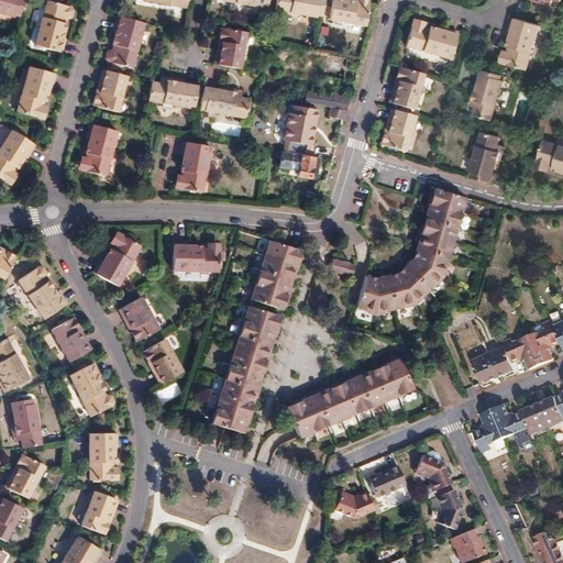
[(14,10),(20,11),(23,0),(0,0),(0,8),(13,12),(14,10)]
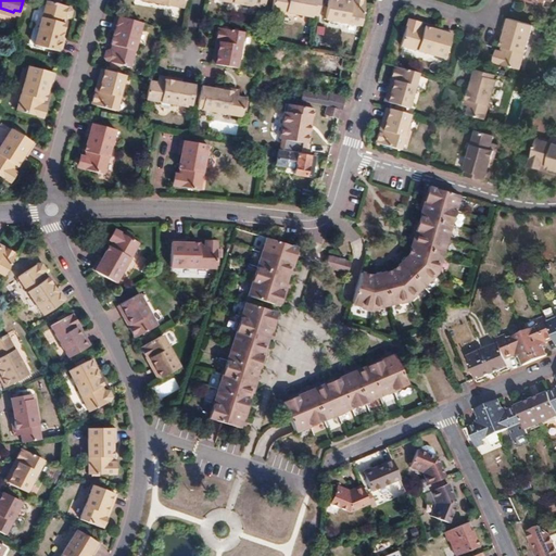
[(60,0),(46,0),(35,40),(60,48),(64,34),(61,33),(65,20),(61,17),(62,13),(64,14),(66,14),(70,12),(72,8),(67,2),(60,0)]
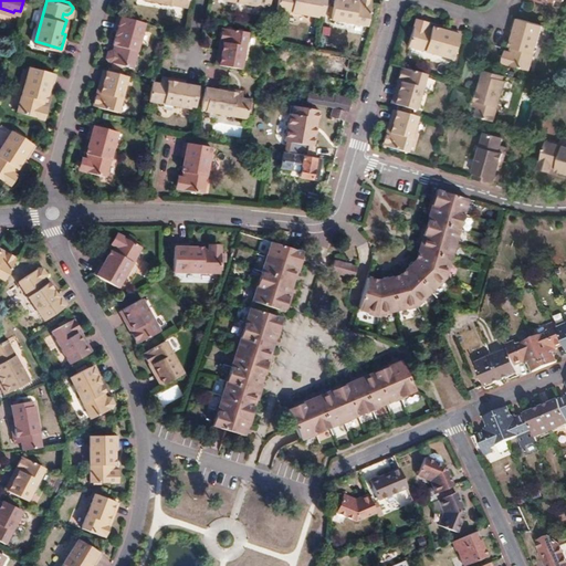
[(321,13),(325,13),(326,0),(280,0),(279,7),(321,16),(321,13)]
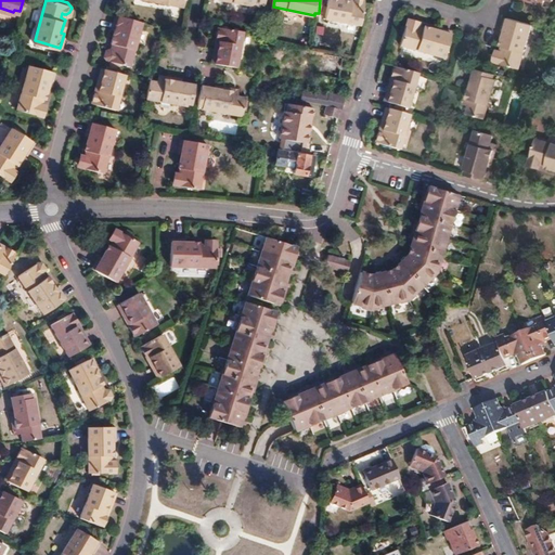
[(348,0),(330,0),(327,17),(362,25),(368,1),(364,0),(352,0),(353,1),(348,0)]
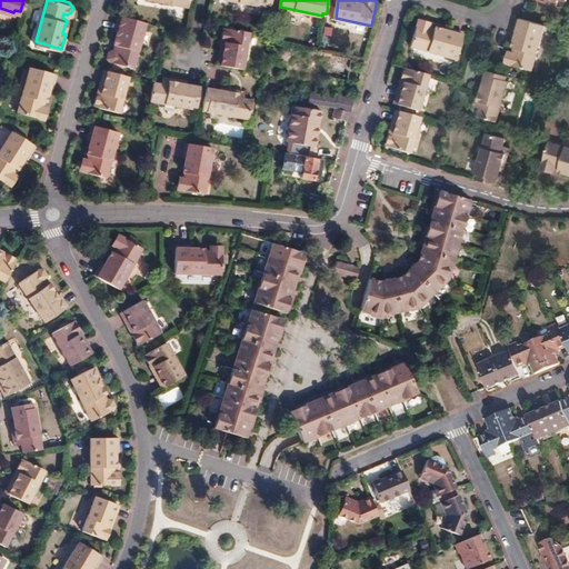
[(147,20),(120,13),(116,28),(119,29),(115,42),(119,43),(118,48),(116,48),(110,50),(108,55),(113,60),(132,66),(147,20)]
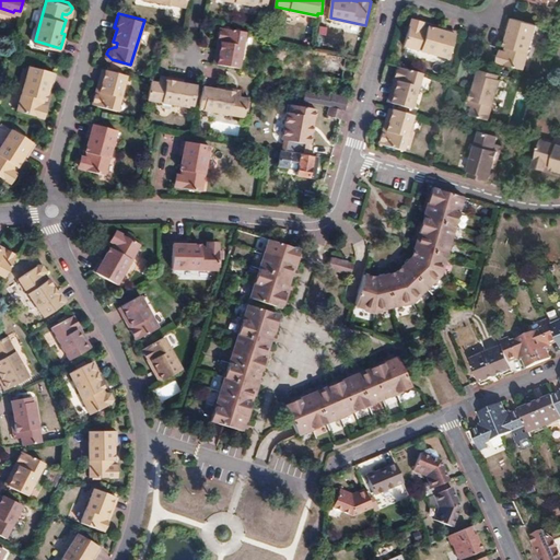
[(536,24),(518,20),(510,18),(505,32),(509,33),(504,46),(509,47),(508,51),(505,51),(500,54),(499,58),(502,62),(523,69),(536,24)]
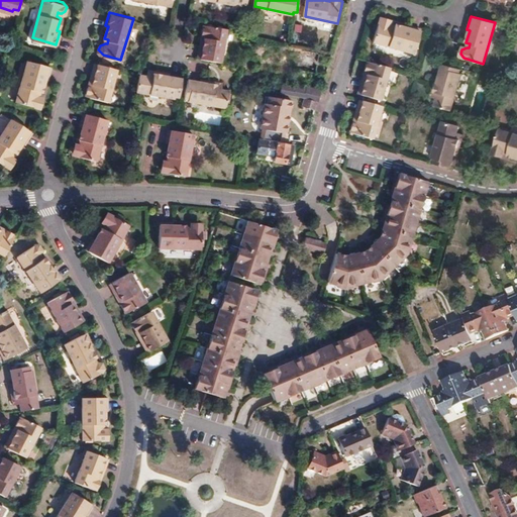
[(378,23),(372,43),(412,55),(419,30),(406,26),(405,29),(392,26),(391,29),(388,28),(388,26),(386,21),(381,19),(378,23)]
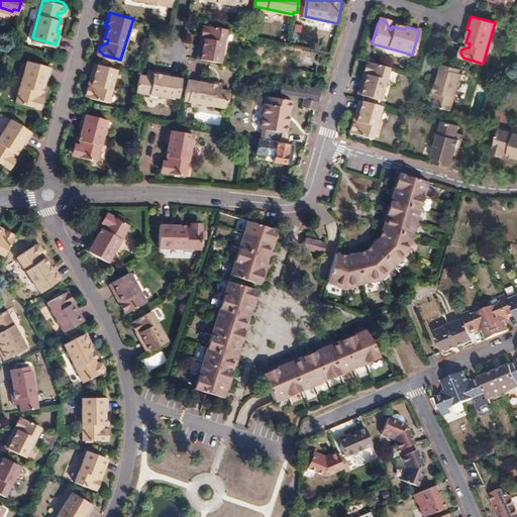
[(205,37),(201,57),(220,61),(227,28),(205,23),(202,36),(205,37)]
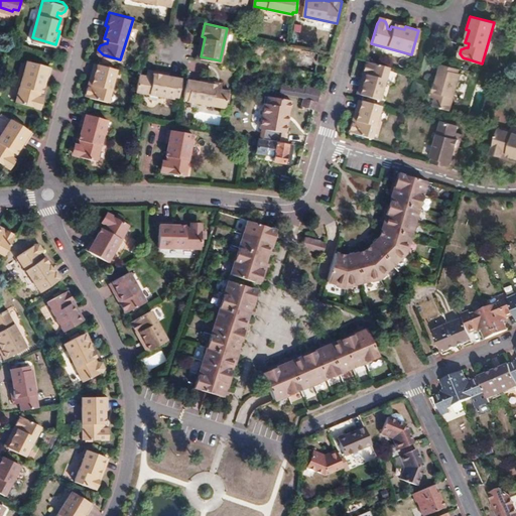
[(26,57),(15,98),(34,104),(39,102),(41,97),(38,94),(36,93),(37,88),(40,89),(44,77),(46,77),(50,65),(26,57)]
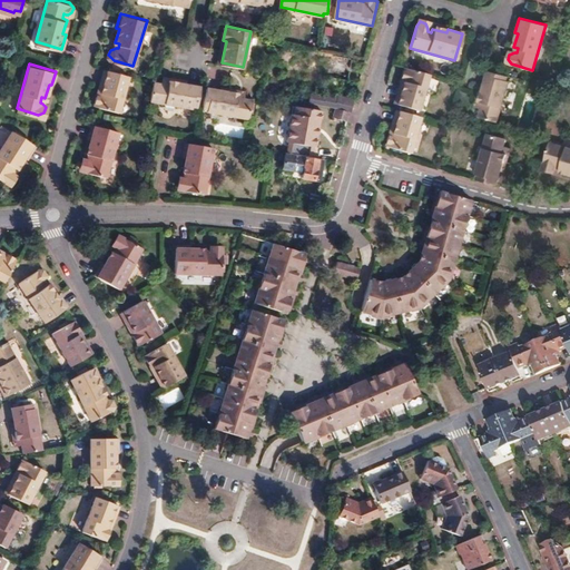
[(425,72),(401,66),(397,80),(400,81),(394,101),(402,104),(414,108),(425,72)]
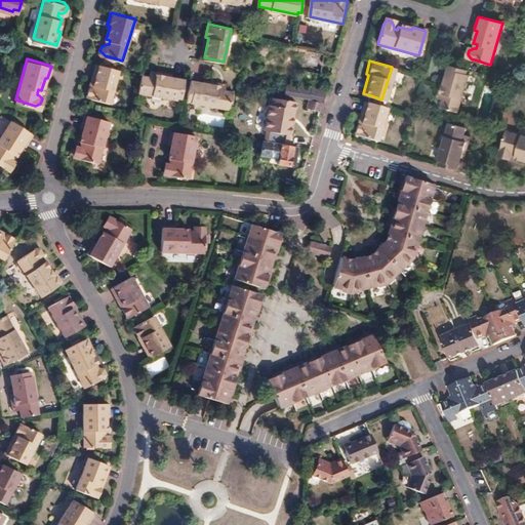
[(122,68),(103,63),(95,82),(93,81),(89,94),(112,102),(122,68)]
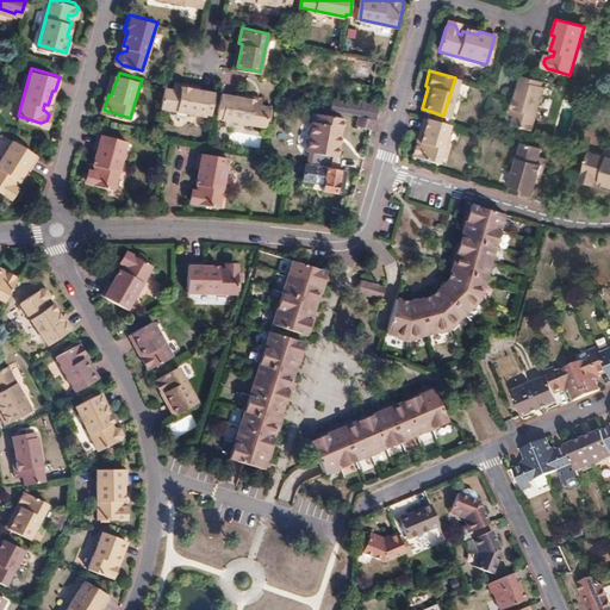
[(537,80),(528,79),(521,101),(518,100),(516,110),(518,111),(516,118),(521,119),(518,126),(537,131),(549,88),(547,88),(548,82),(537,80)]
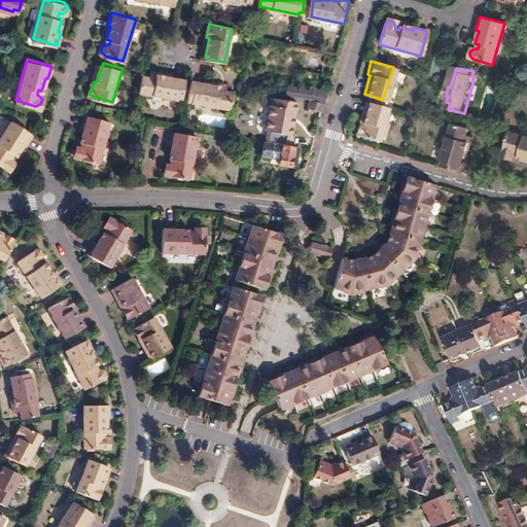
[(142,74),(139,91),(178,99),(178,96),(182,97),(185,79),(165,75),(165,72),(157,71),(156,73),(150,72),(149,76),(142,74)]
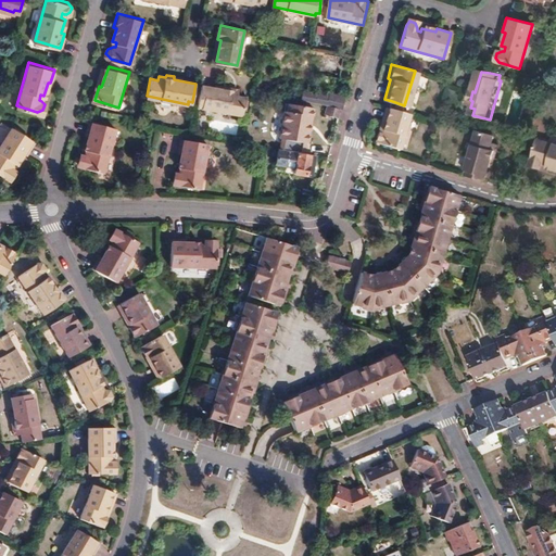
[(201,85),(198,103),(202,104),(202,108),(242,115),(247,98),(238,97),(239,92),(232,91),(232,88),(224,87),(224,89),(201,85)]
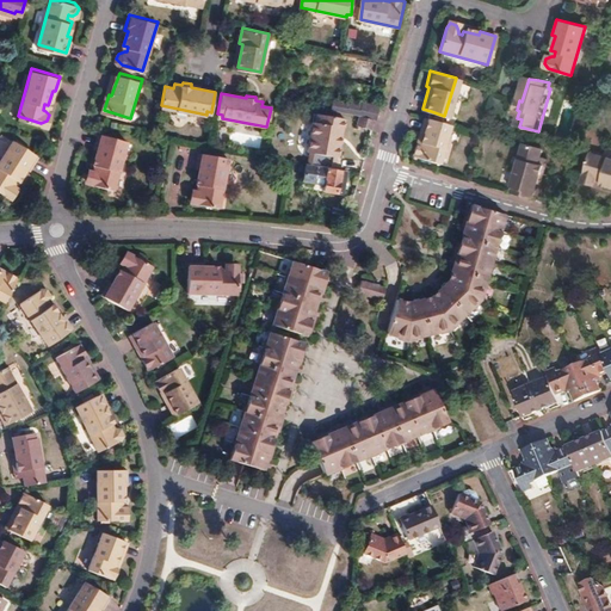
[(333,102),(332,110),(359,116),(375,121),(378,107),(360,103),(360,105),(349,104),(347,104),(333,102)]
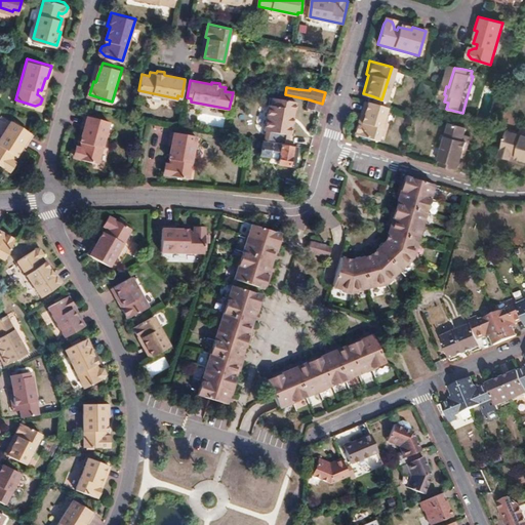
[(265,140),(282,144),(286,145),(287,135),(290,136),(291,125),(289,124),(291,116),(293,117),(295,103),(271,97),(270,107),(268,106),(264,131),(266,131),(265,140)]
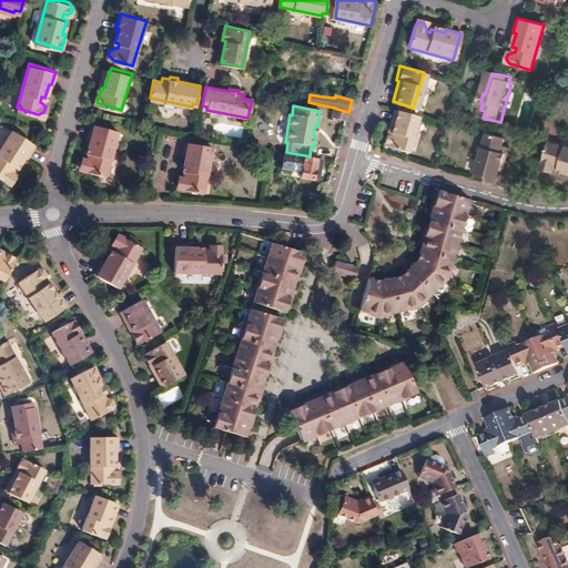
[(348,112),(334,108),(332,117),(346,121),(348,112)]
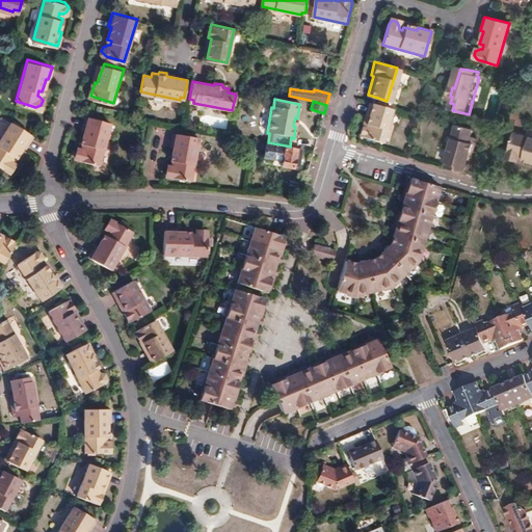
[(389,108),(369,102),(363,123),(360,122),(356,134),(378,141),(389,108)]
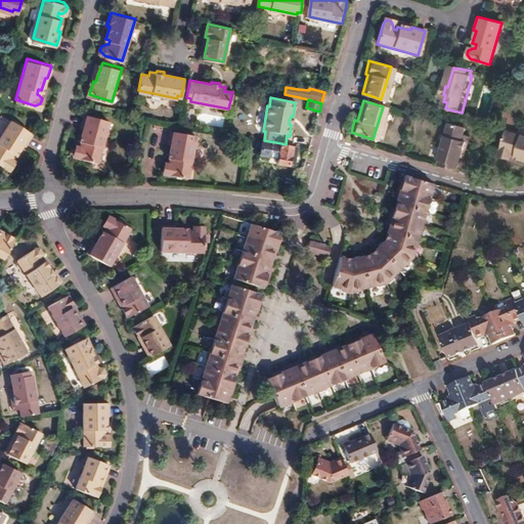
[(79,149),(78,155),(101,160),(112,123),(88,117),(84,129),(86,130),(83,143),(86,143),(85,148),(83,148),(79,149)]
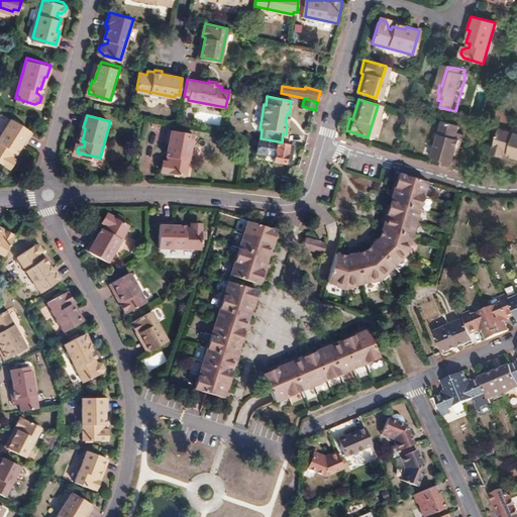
[(6,116),(0,125),(0,163),(6,163),(9,159),(7,154),(5,152),(7,148),(10,150),(17,140),(19,141),(26,129),(6,116)]
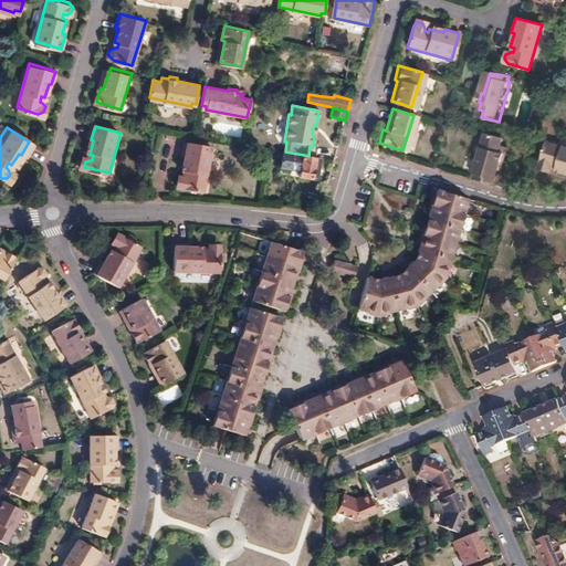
[(485,130),(472,170),(475,170),(473,175),(492,180),(499,159),(502,160),(505,152),(502,150),(503,144),(499,143),(501,135),(485,130)]
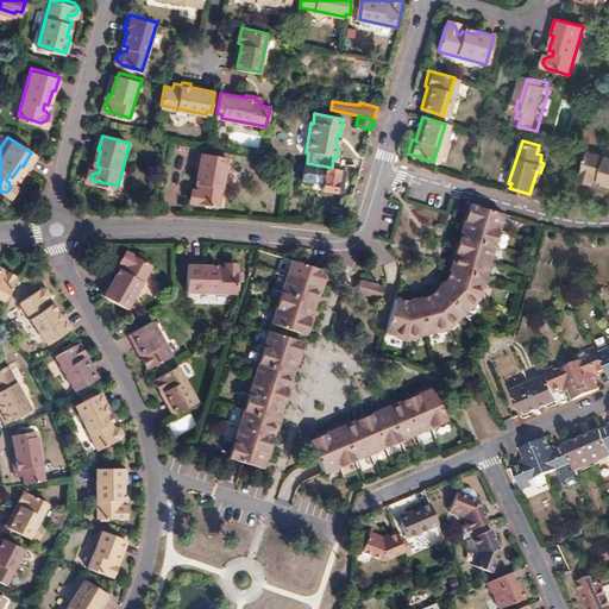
[(188,190),(187,198),(215,203),(219,182),(224,158),(223,157),(195,152),(193,167),(195,167),(193,181),(198,182),(196,188),(193,187),(188,190)]
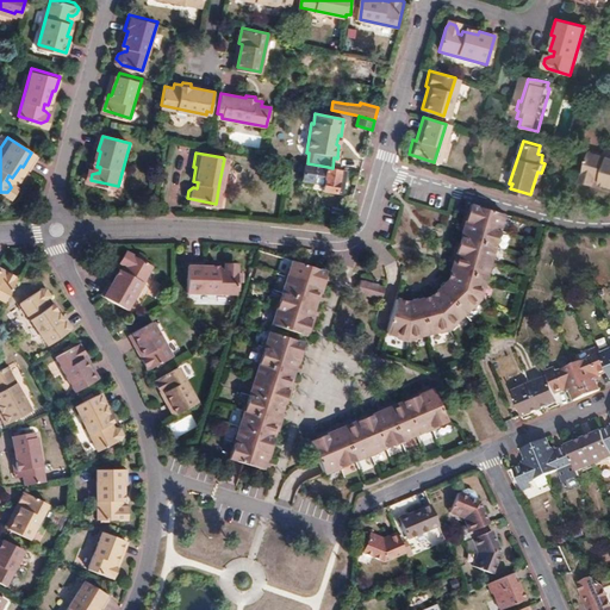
[(609,159),(589,153),(583,175),(584,181),(590,184),(596,179),(597,179),(601,180),(599,184),(601,184),(609,186),(609,159)]
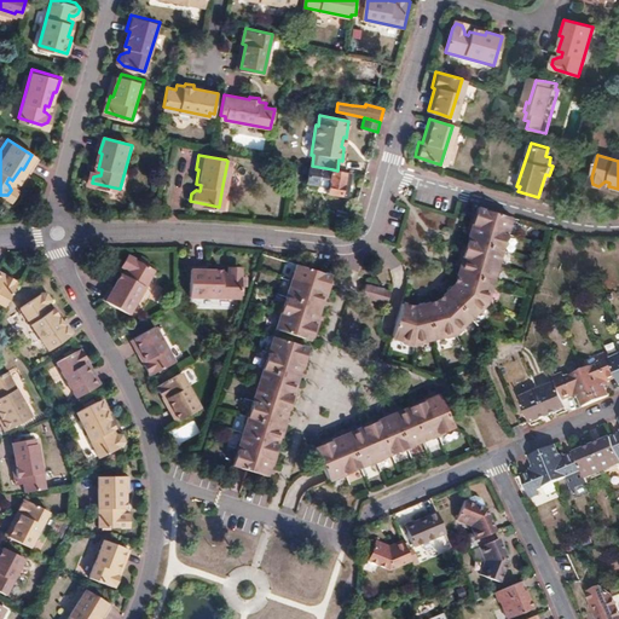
[(312,166),(308,165),(306,184),(328,187),(328,192),(346,196),(351,175),(331,171),(333,169),(312,166)]
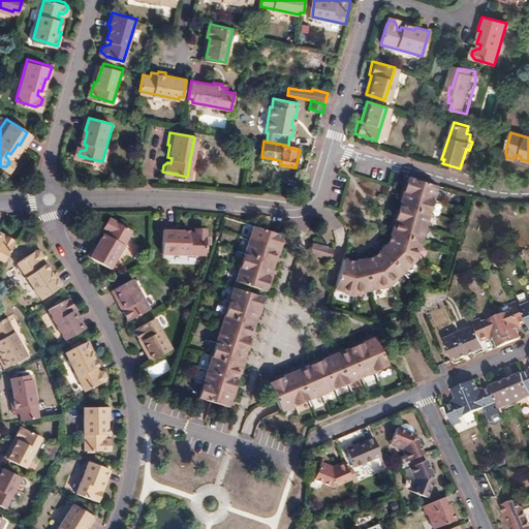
[(102,161),(79,156),(82,161),(100,166),(102,161)]
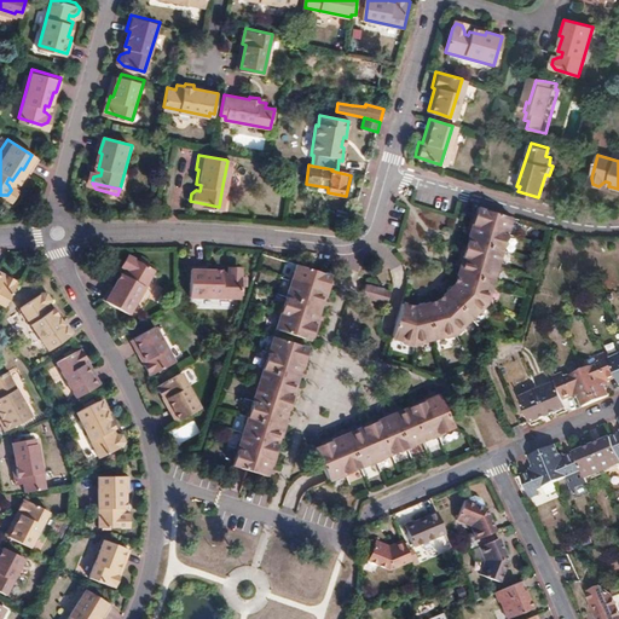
[(473,224),(508,235),(513,219),(476,208),(473,224)]
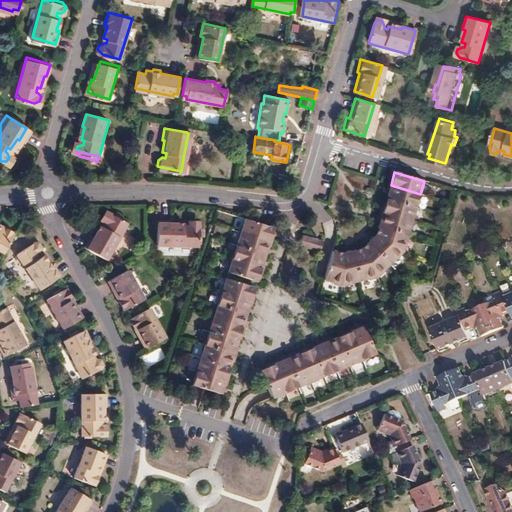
[(387,199),(416,207),(420,194),(391,185),(387,199)]
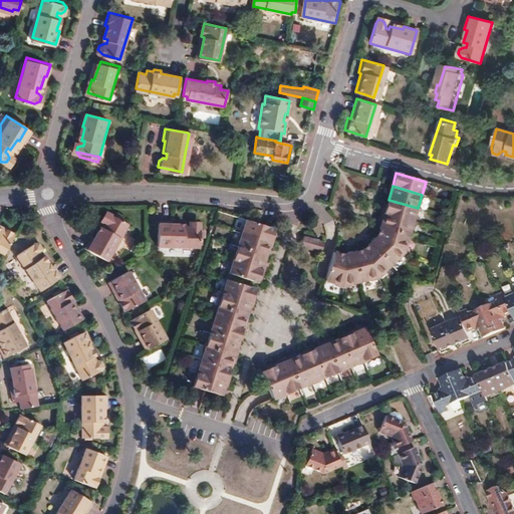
[(384,213),(414,221),(418,208),(389,200),(384,213)]
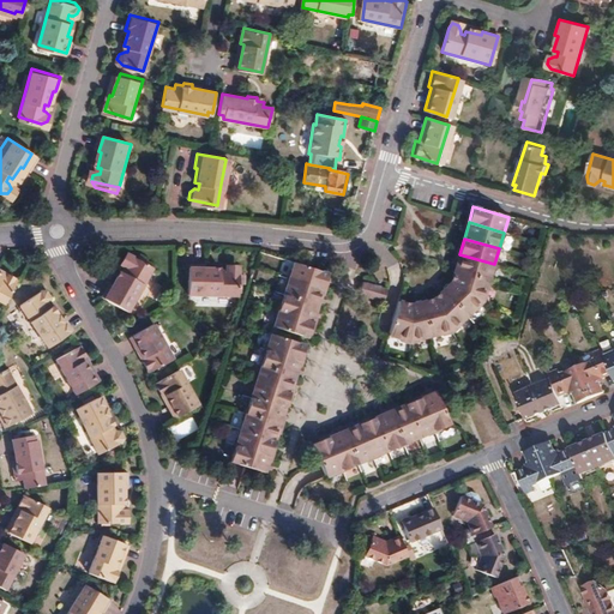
[(110,281),(102,295),(128,312),(155,268),(133,254),(127,254),(124,262),(125,266),(128,268),(126,272),(122,270),(114,283),(110,281)]
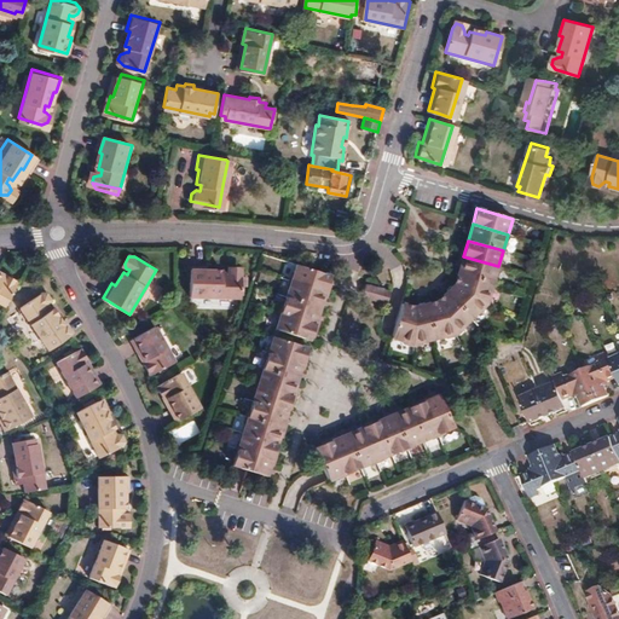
[(458,272),(493,283),(498,266),(463,256),(458,272)]
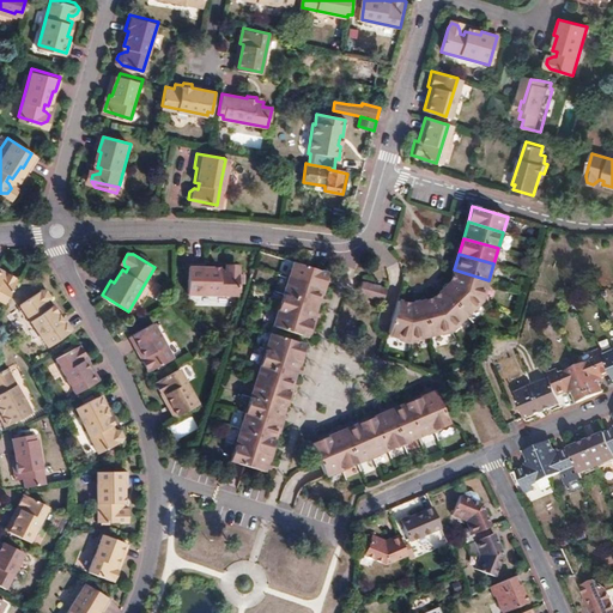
[(286,279),(326,292),(327,286),(323,284),(325,279),(326,274),(292,263),(286,279)]
